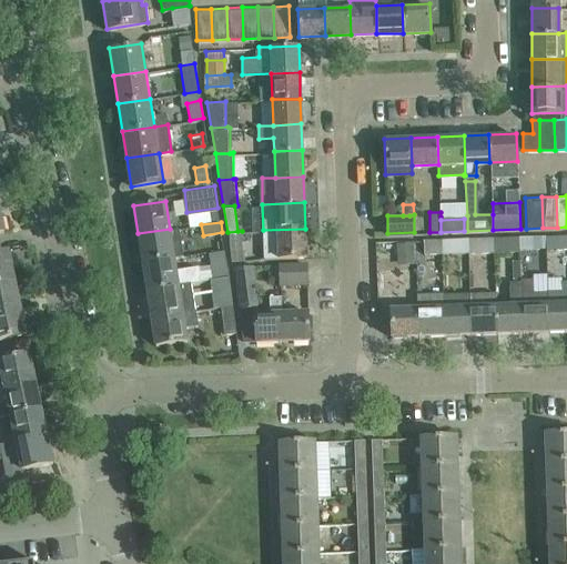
[(170,229),(138,233),(142,261),(174,257),(170,229)]
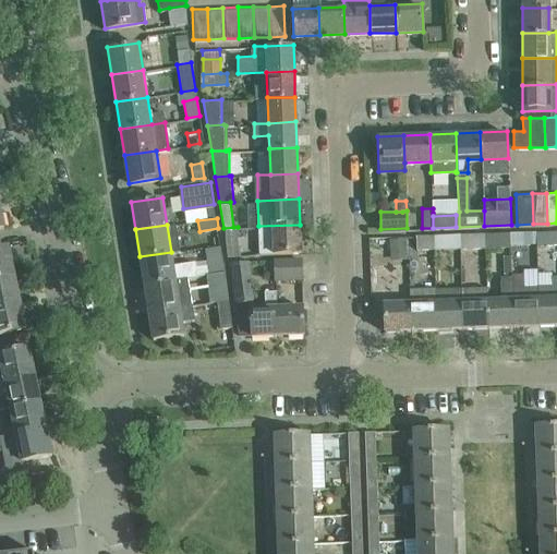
[(300,251),(300,225),(258,226),(259,253),(300,251)]
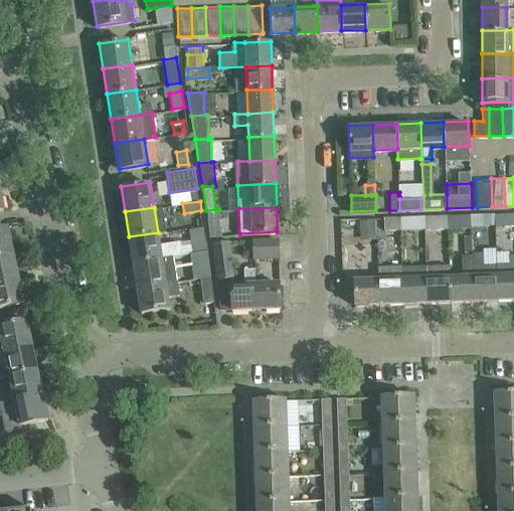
[(219,209),(206,210),(210,236),(222,236),(219,209)]
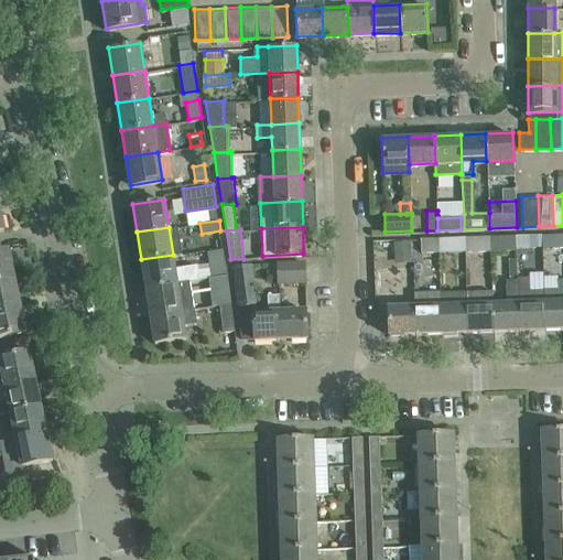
[(562,245),(562,232),(542,233),(542,246),(562,245)]
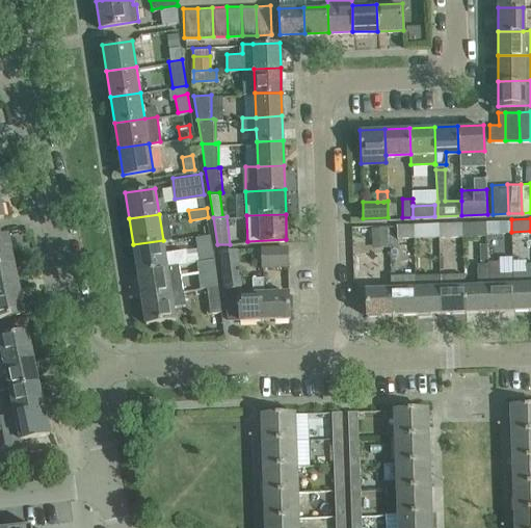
[(511,232),(511,219),(487,220),(487,233),(511,232)]
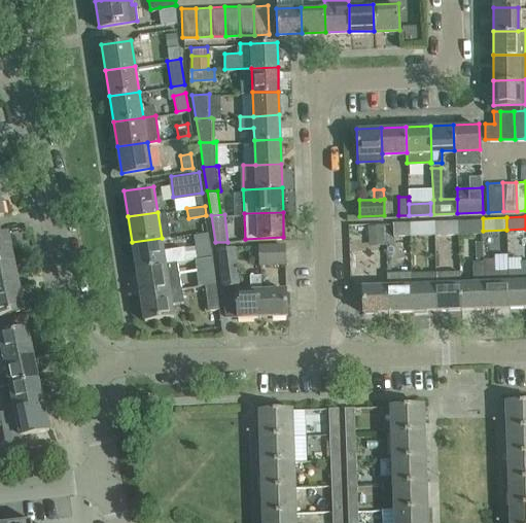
[(483,231),(483,218),(458,219),(458,232),(483,231)]
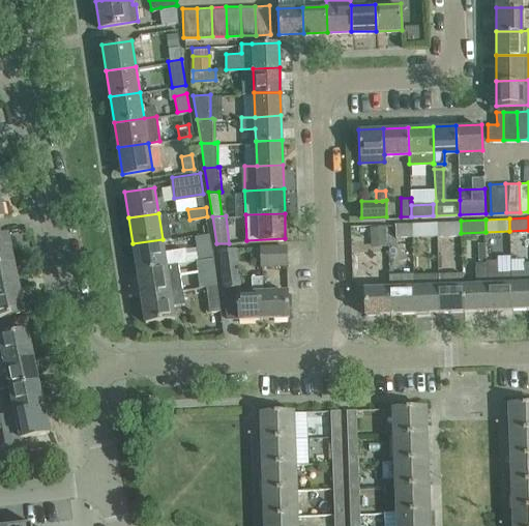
[(436,221),(412,222),(412,234),(437,233),(436,221)]
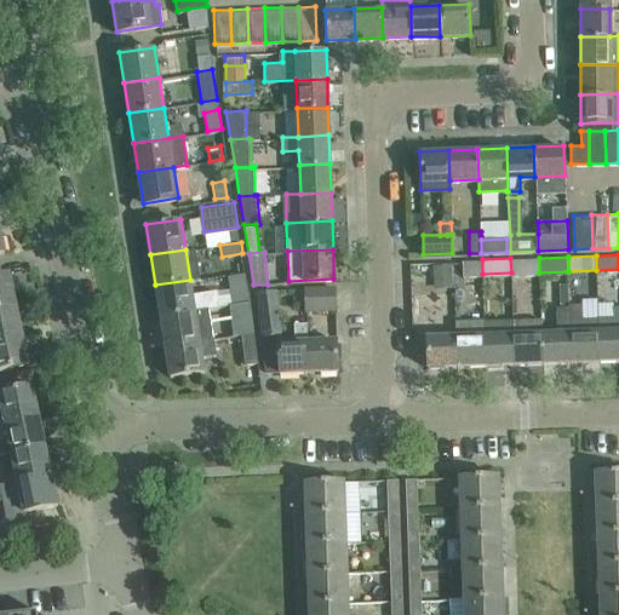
[(539,258),(510,258),(511,272),(539,272),(539,258)]
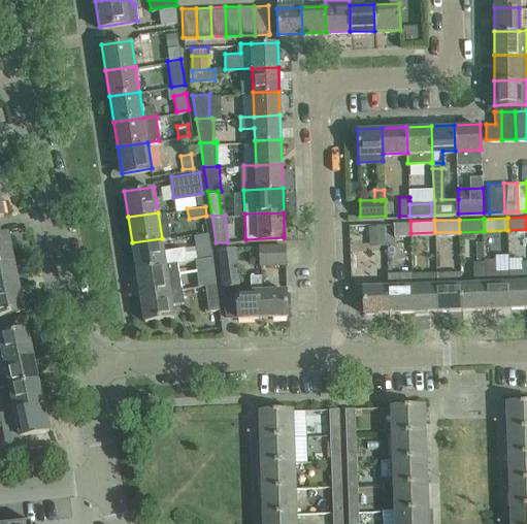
[(410,233),(410,221),(396,221),(396,233),(410,233)]
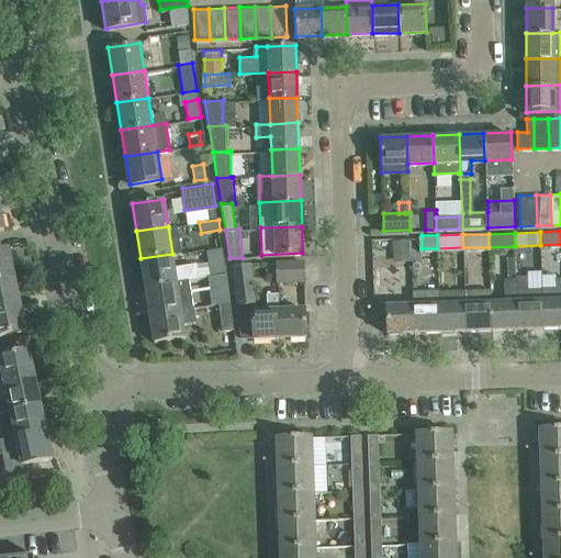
[(412,258),(411,238),(393,238),(393,259),(412,258)]
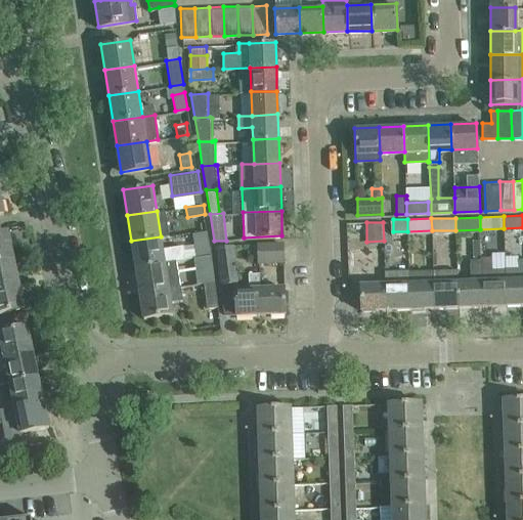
[(7,229),(0,230),(0,258),(12,256),(7,229)]
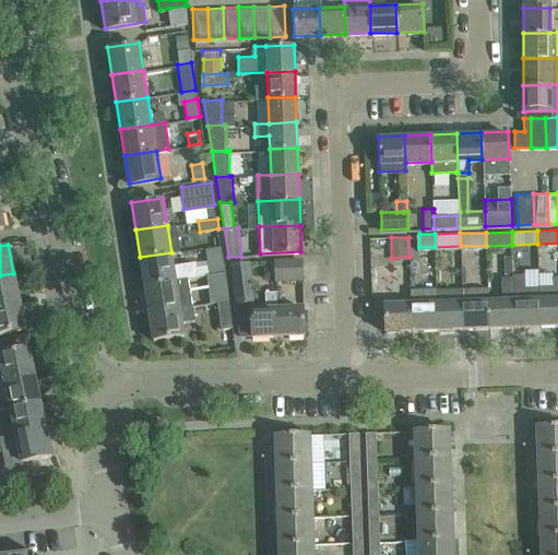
[(210,273),(226,271),(222,245),(205,247),(210,273)]
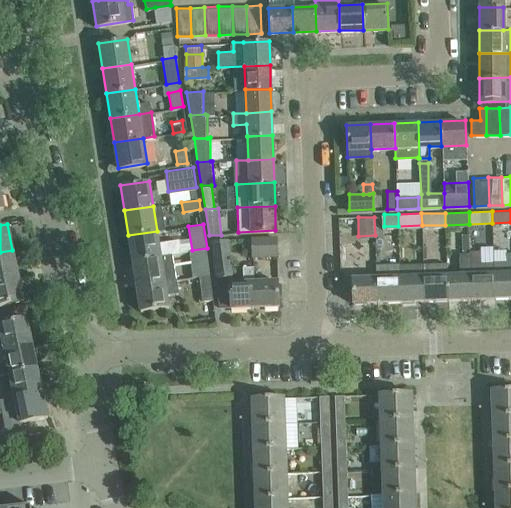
[(157,231),(128,235),(132,260),(161,255),(157,231)]
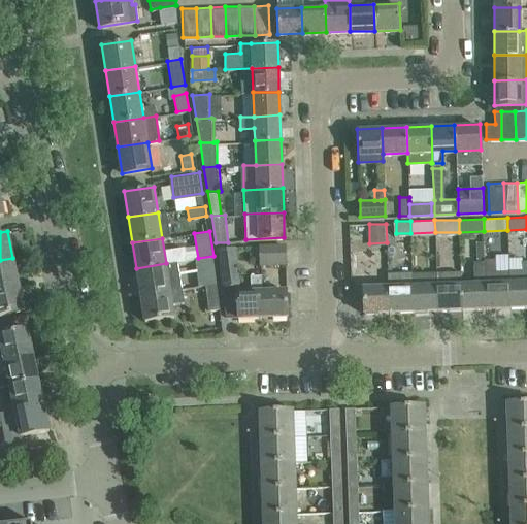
[(261,263),(285,262),(285,240),(260,241),(261,263)]
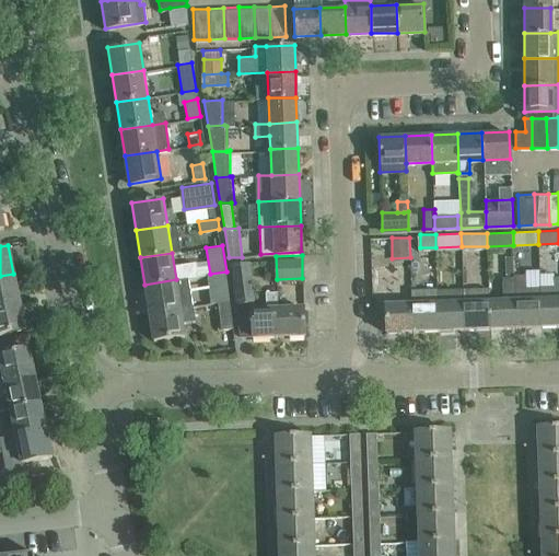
[(276,258),(263,259),(263,273),(276,271),(276,258)]
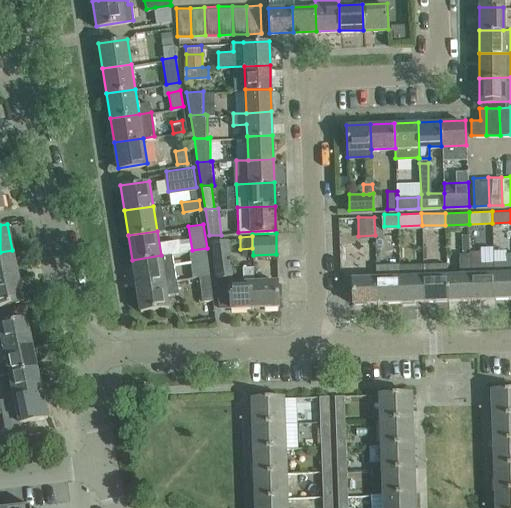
[(233,274),(229,238),(213,240),(217,276),(233,274)]
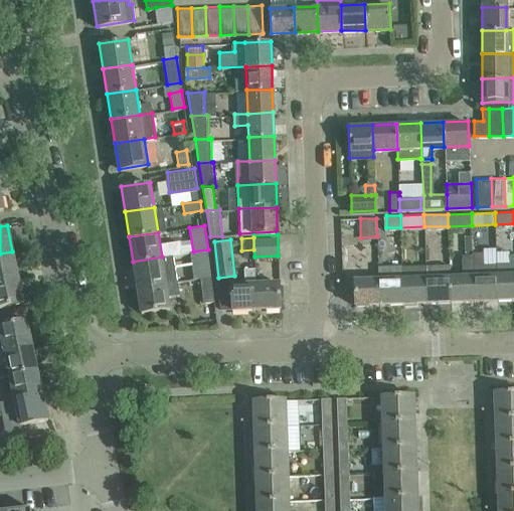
[(208,249),(193,251),(196,277),(201,277),(212,275),(208,249)]
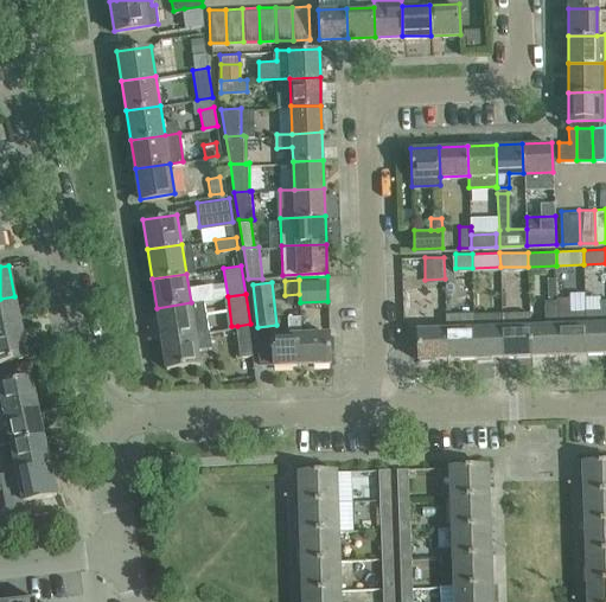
[(0,328),(20,325),(14,296),(0,299),(0,328)]
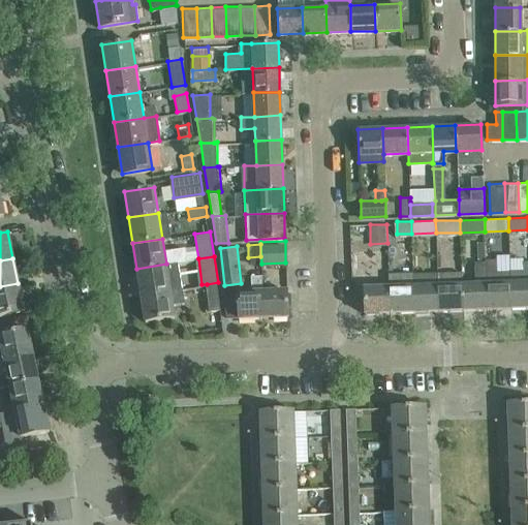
[(498,259),(486,260),(488,308),(511,307),(510,272),(498,273),(498,259)]
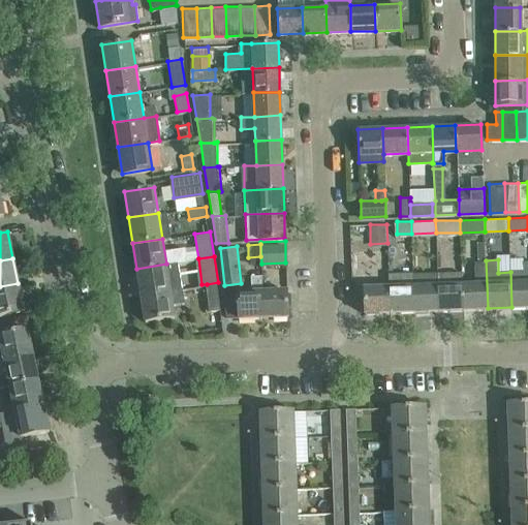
[(474,282),(462,283),(463,309),(488,308),(486,260),(473,260),(474,282)]
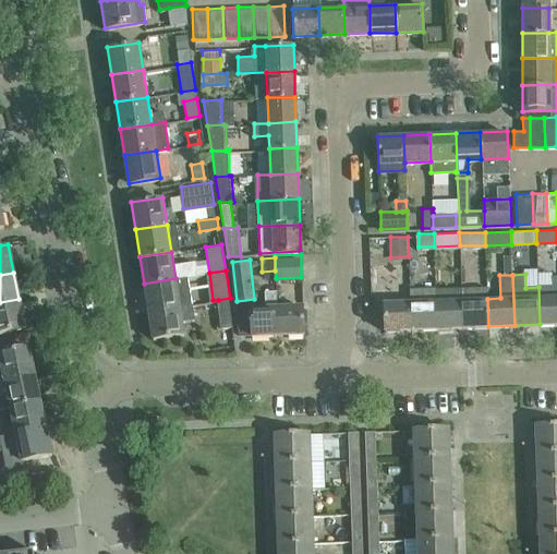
[(551,287),(539,287),(540,324),(556,323),(556,277),(549,278),(551,287)]
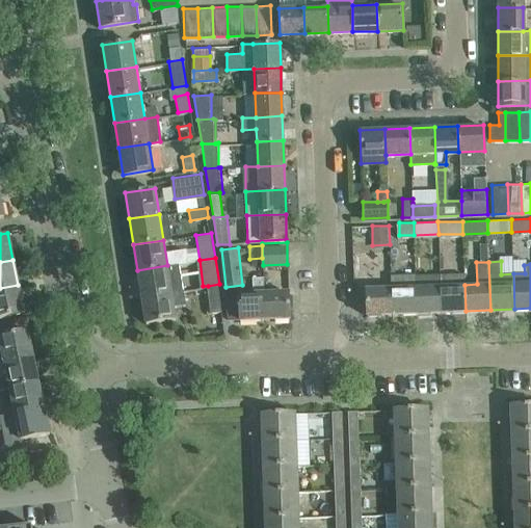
[(167,265),(137,270),(141,295),(171,291),(167,265)]
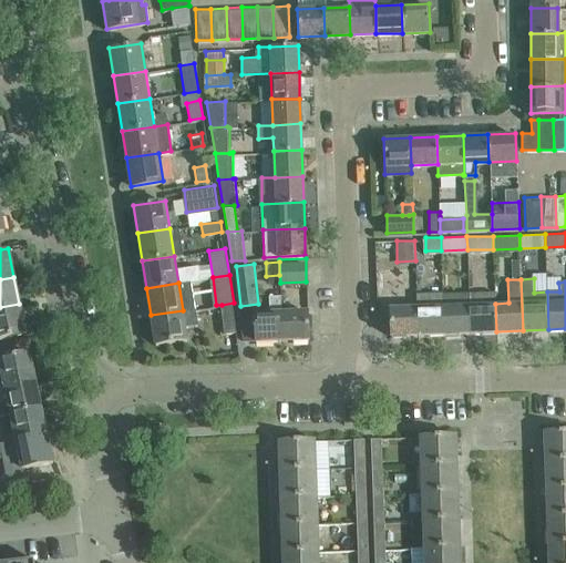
[(495,294),(470,295),(471,333),(496,331),(495,304),(495,294)]
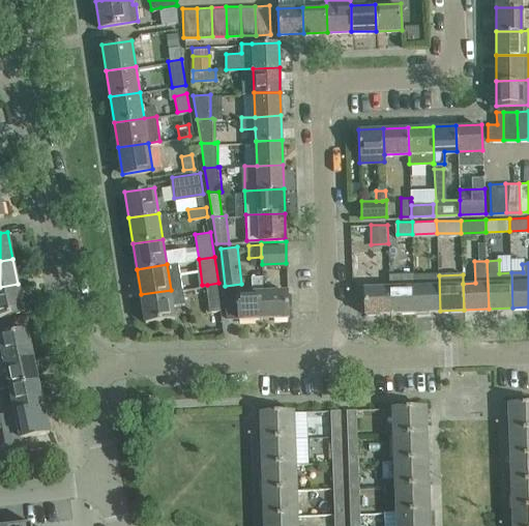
[(440,311),(439,275),(414,276),(415,312),(440,311)]
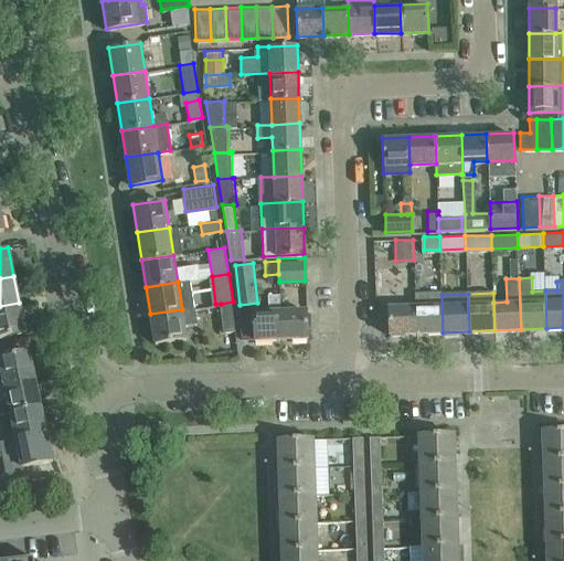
[(443,332),(442,295),(415,296),(416,305),(417,332),(443,332)]
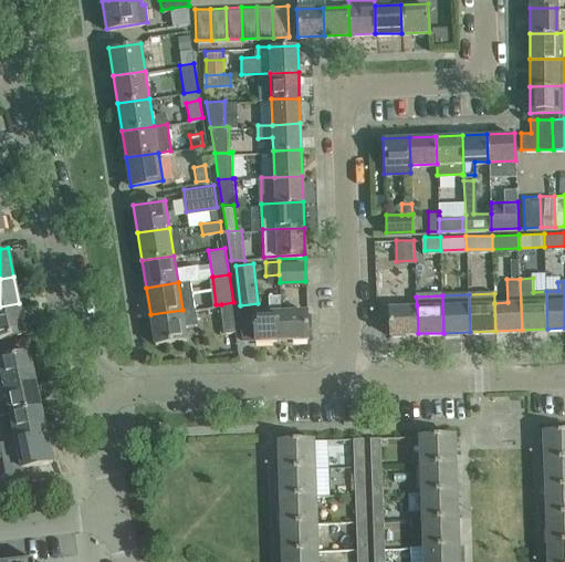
[(238,331),(233,302),(221,304),(226,332),(238,331)]
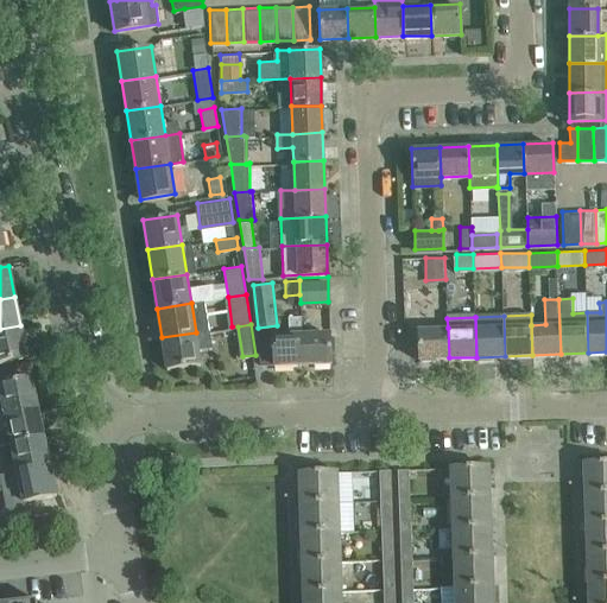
[(20,325),(0,329),(0,360),(26,355),(20,325)]
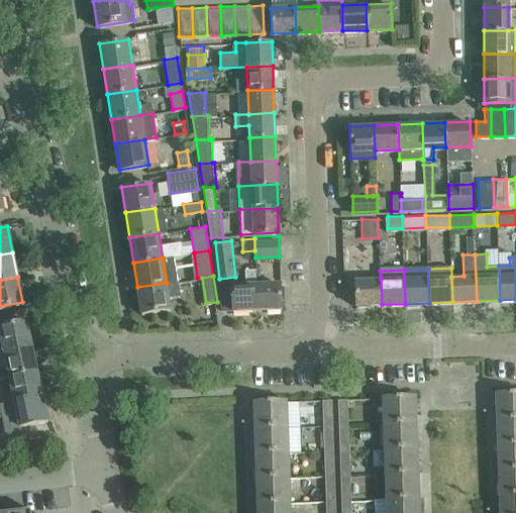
[(382,304),(381,279),(355,280),(356,305),(382,304)]
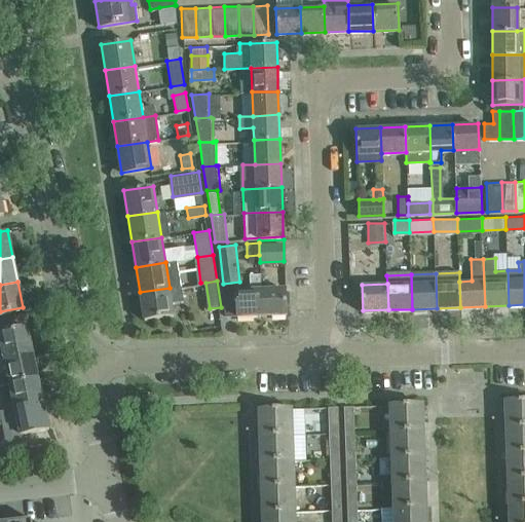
[(180,286),(170,288),(140,292),(144,319),(173,313),(171,302),(182,300),(180,286)]
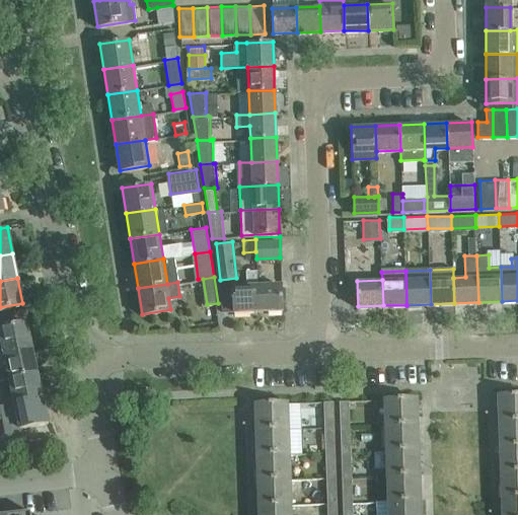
[(281,284),(256,285),(257,310),(282,309),(281,284)]
